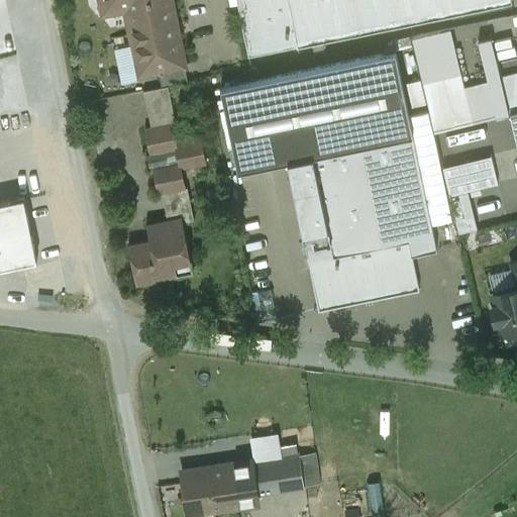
[(99,0),(102,10),(124,5),(139,76),(159,72),(185,67),(171,0),(99,0)]
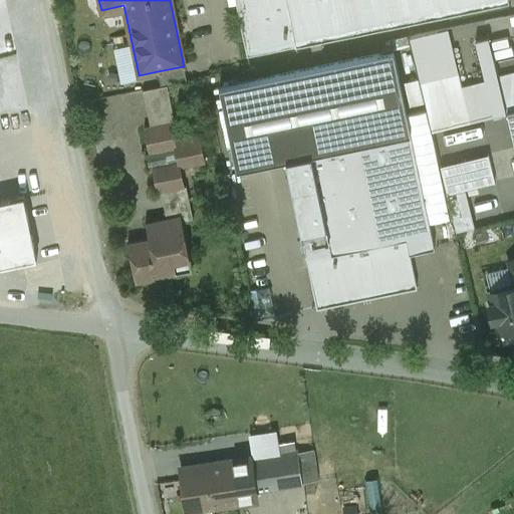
[(285,0),(235,0),(247,56),(295,46),(285,0)]
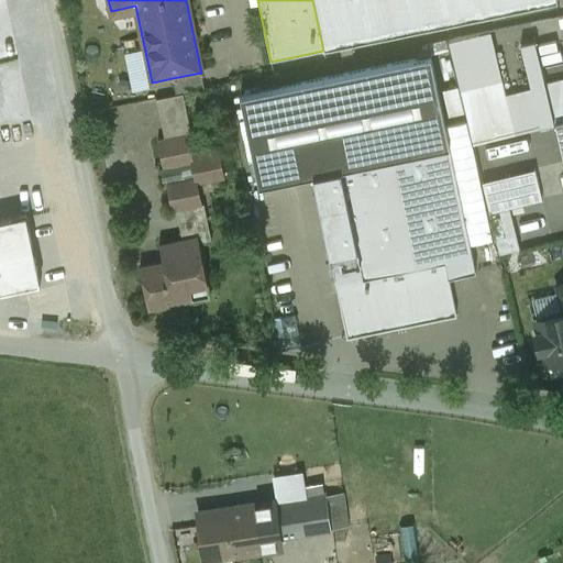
[(556,0),(312,0),(323,51),(558,3),(556,0)]
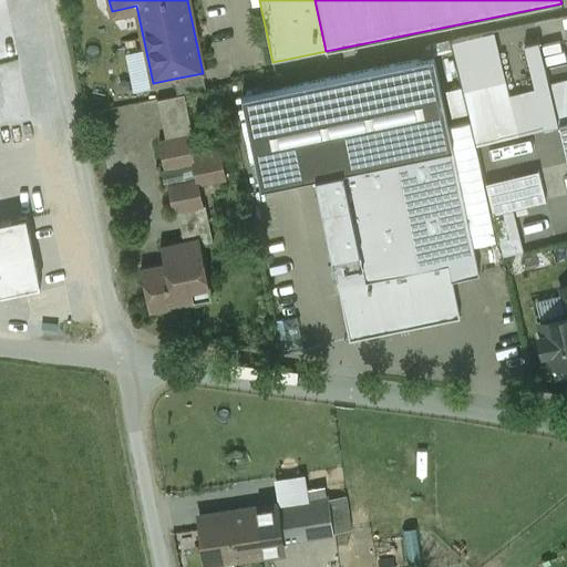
[(470,121),(474,142),(559,124),(550,82),(542,41),(525,44),(535,89),(508,94),(494,31),(452,40),(470,121)]
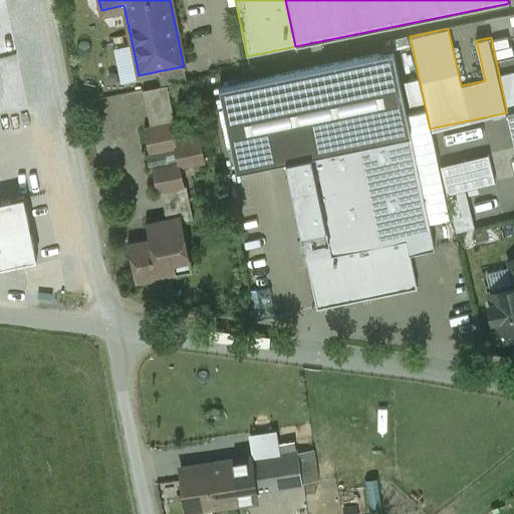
[(393,51),(220,87),(238,170),(285,160),(309,155),(410,133),(406,113),(393,51)]
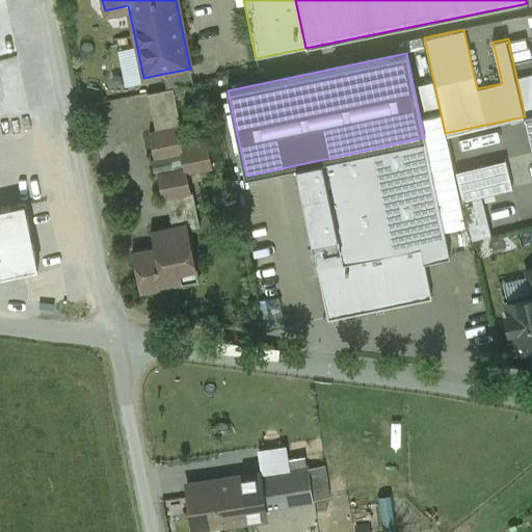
[(190,69),(163,74),(166,89),(174,88),(193,84),(190,69)]
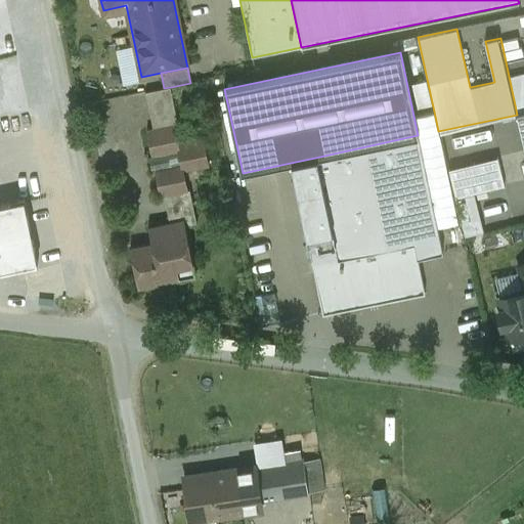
[(523,72),(509,76),(517,115),(523,113),(523,72)]
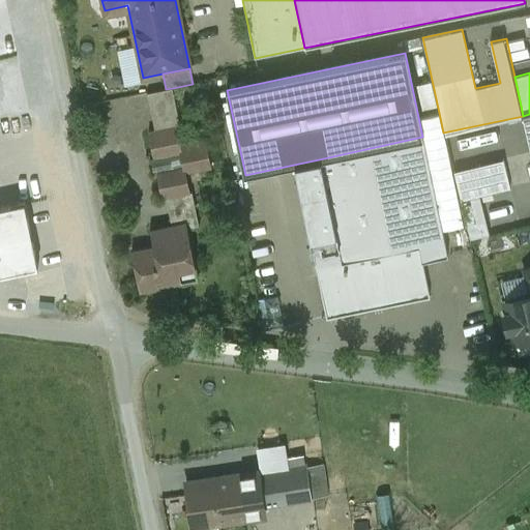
[(166,89),(147,93),(155,129),(155,130),(176,126),(180,125),(173,88),(166,89)]
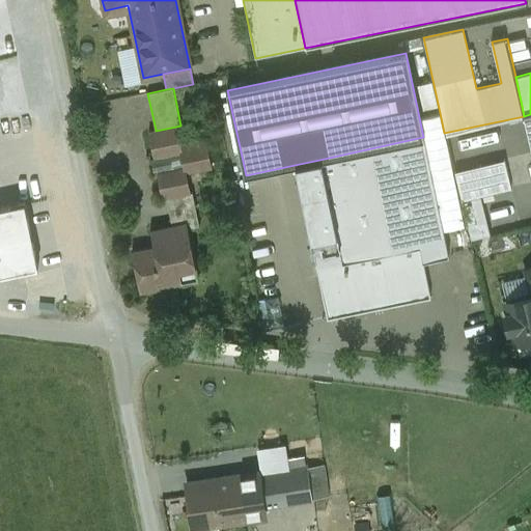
[(423,137),(443,229),(464,225),(444,133),(440,113),(419,117),(423,137)]
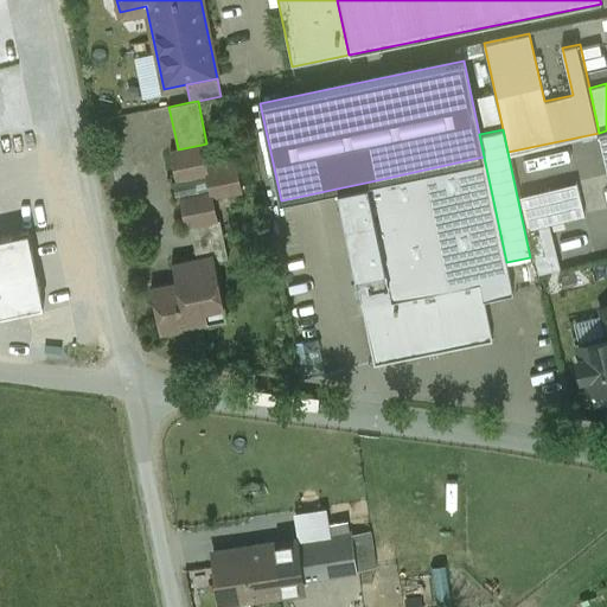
[(202,145),(178,149),(178,148),(170,151),(177,184),(173,184),(176,196),(179,196),(186,228),(190,227),(218,221),(213,198),(242,192),(236,160),(206,167),(202,145)]
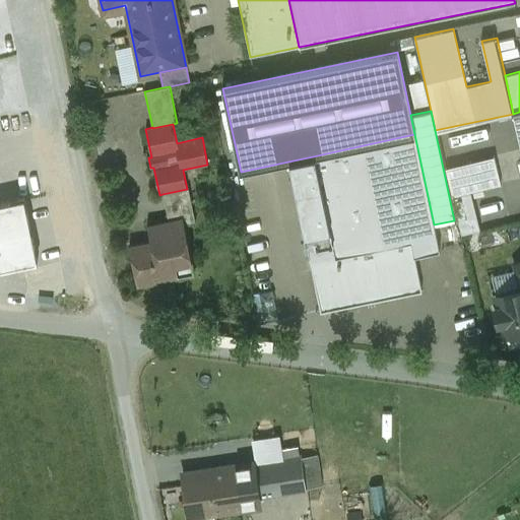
[(414,134),(313,156),(329,231),(304,236),(320,312),(421,290),(413,255),(440,250),(434,224),(414,134)]
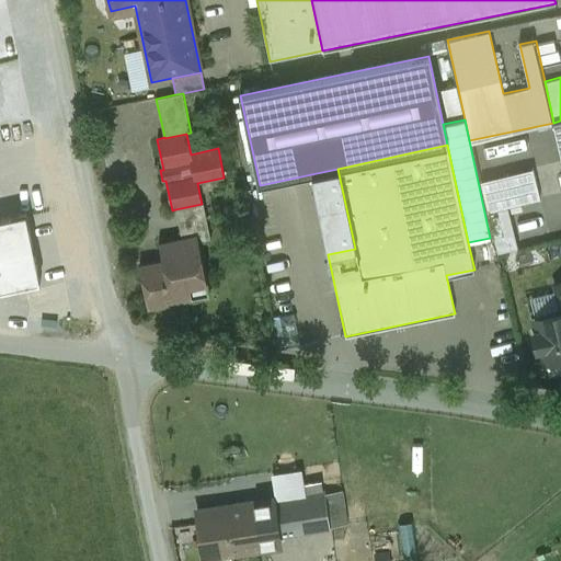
[(338,169),(311,174),(328,254),(355,249),(338,169)]
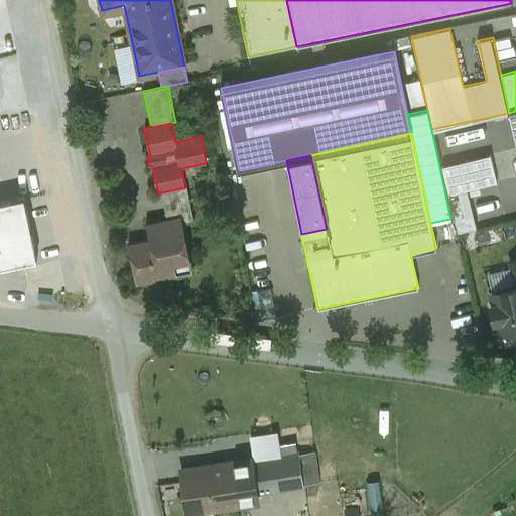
[(490,155),(442,166),(448,194),(467,189),(497,182),(490,155)]
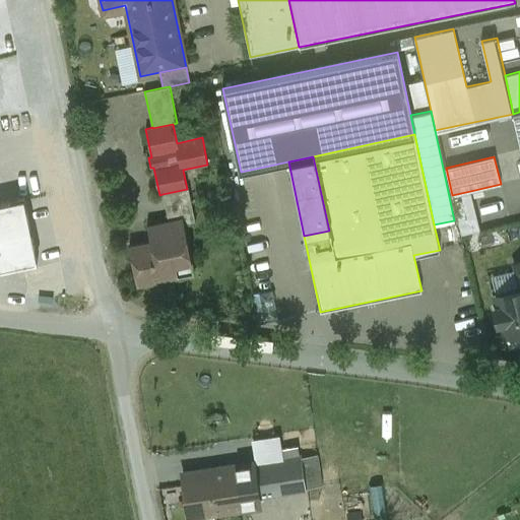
[(187,189),(163,194),(169,220),(183,217),(184,225),(196,222),(189,189),(187,189)]
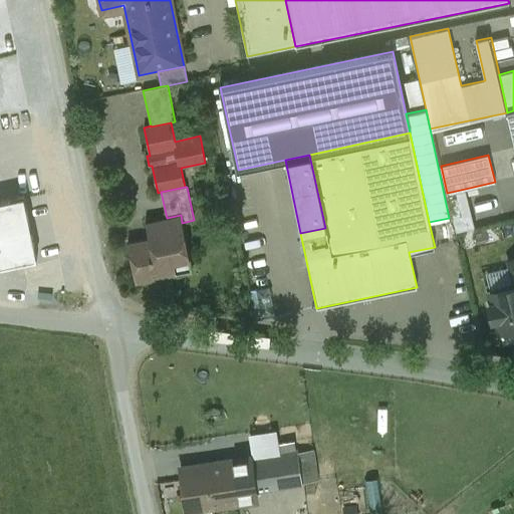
[(465,189),(447,193),(456,231),(474,227),(465,189)]
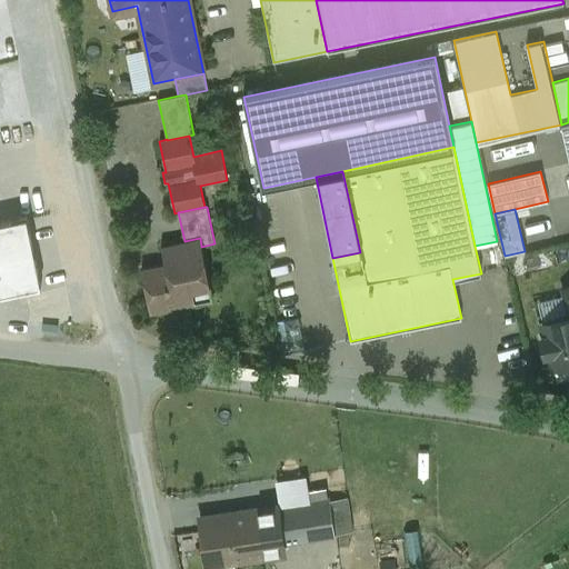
[(0,222),(0,290),(1,296),(41,288),(27,218),(0,222)]
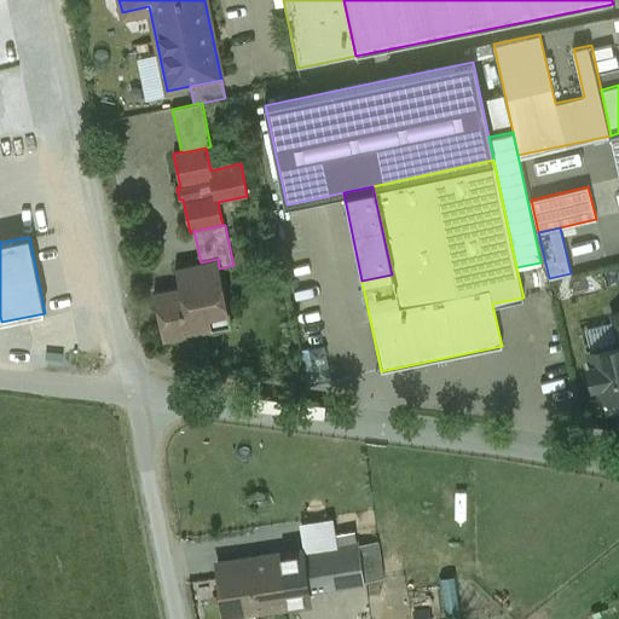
[(201,262),(175,268),(179,287),(154,293),(163,341),(232,327),(219,268),(218,259),(201,262)]
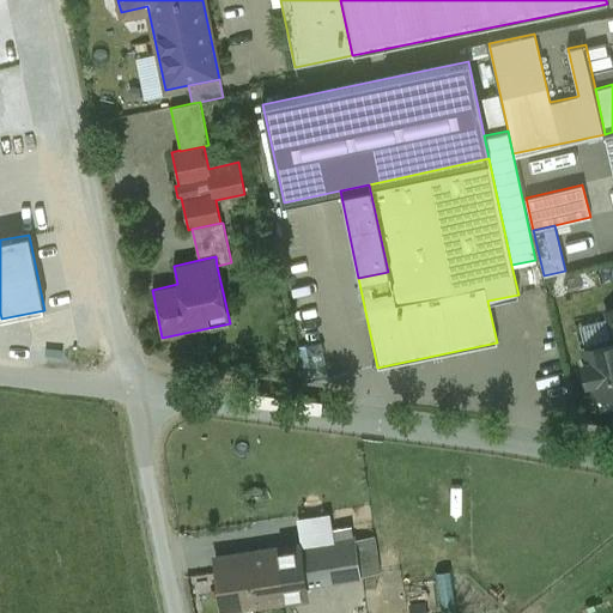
[(586,347),(612,340),(612,328),(611,317),(580,325),(586,347)]
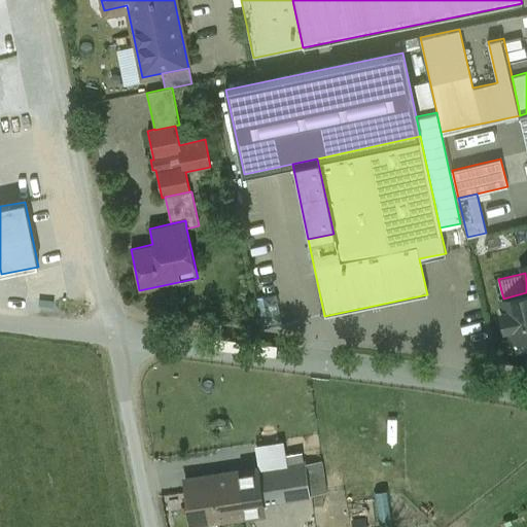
[(526,337),(526,292),(503,299),(501,300),(512,341),(526,337)]
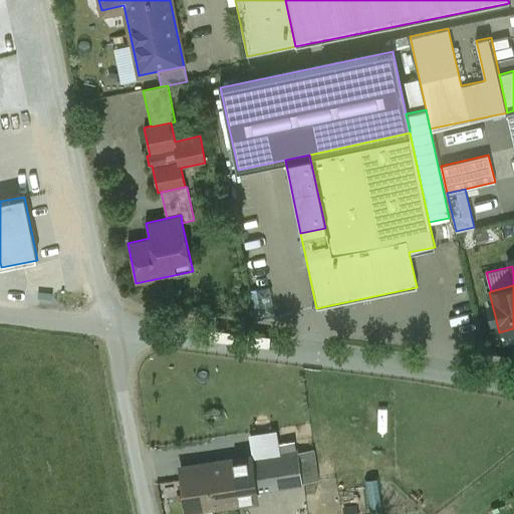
[(249,434),(252,460),(280,456),(276,431),(249,434)]
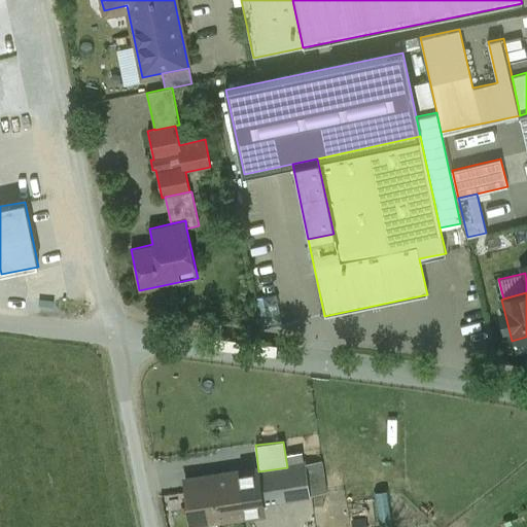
[(321,461),(306,463),(306,464),(310,496),(326,494),(321,461)]
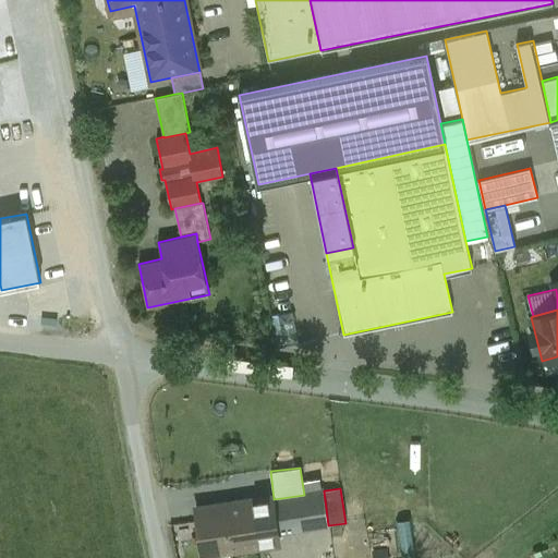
[(328,525),(324,492),(304,495),(274,499),(279,533),(328,525)]
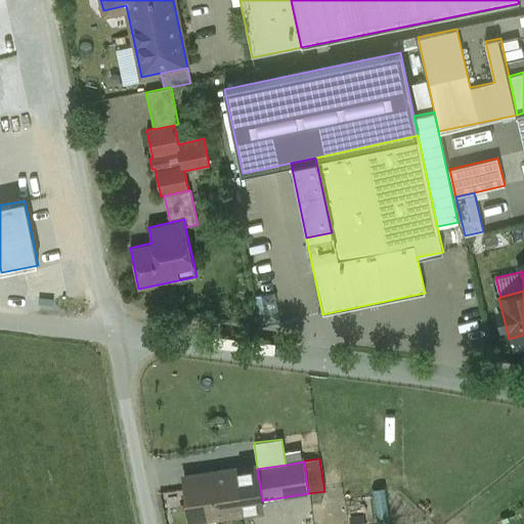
[(190,520),(263,509),(262,500),(257,469),(185,479),(190,520)]
